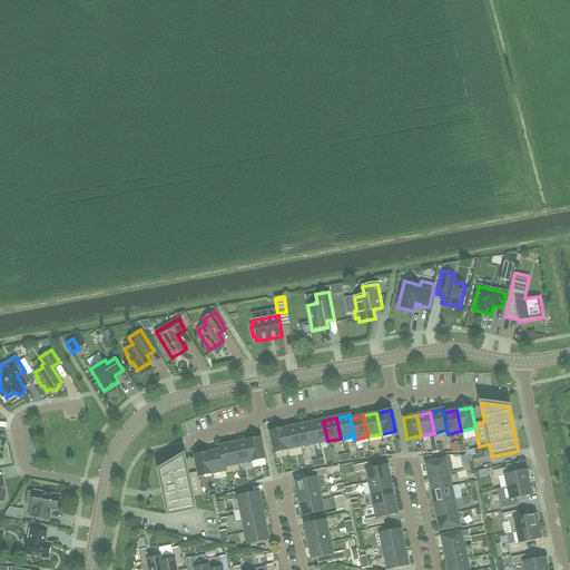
[(314,444),(327,441),(323,421),(310,423),(314,444)]
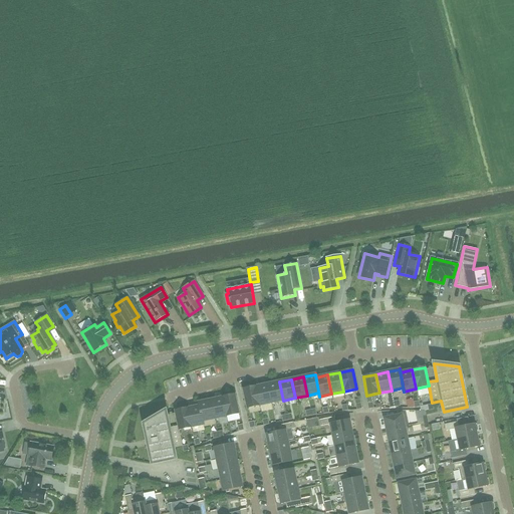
[(271,403),(283,401),(279,381),(267,384),(271,403)]
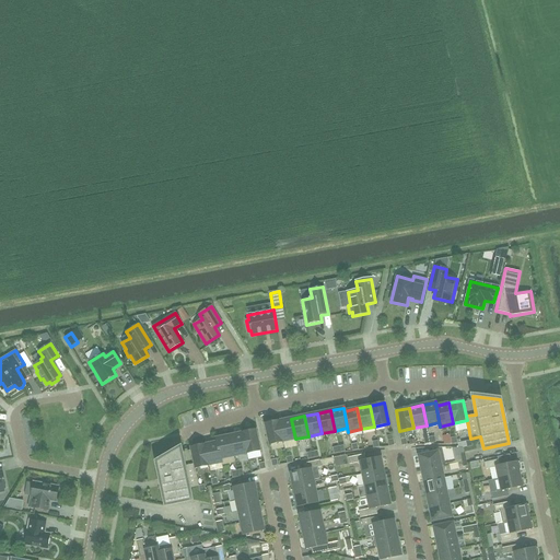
[(282,442),(295,439),(291,419),(278,421),(282,442)]
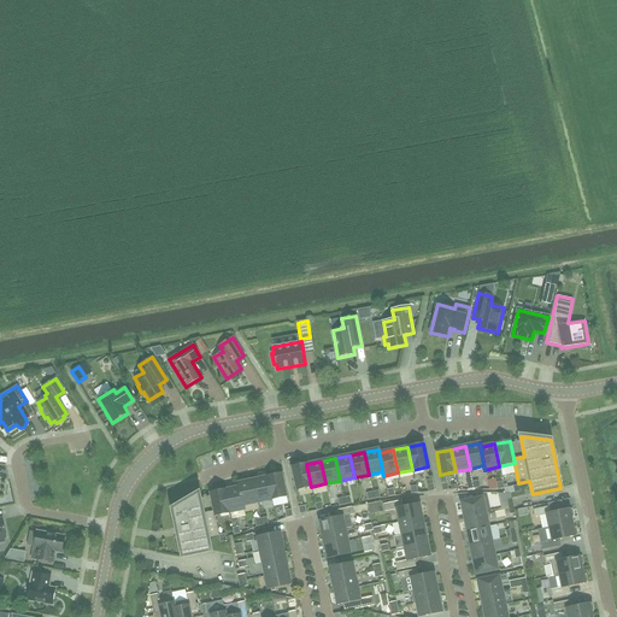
[(297,489),(311,487),(306,464),(292,468),(297,489)]
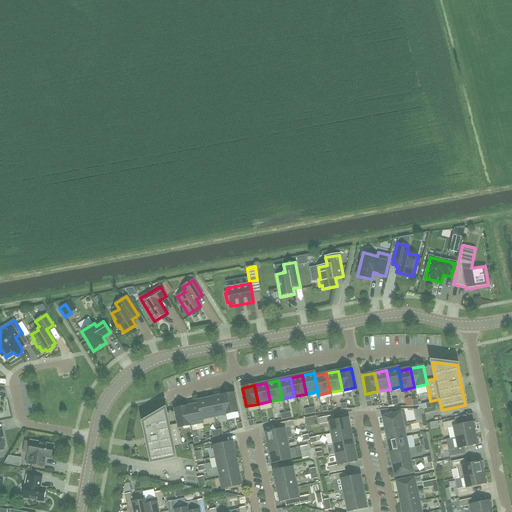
[(238,412),(236,404),(234,393),(222,396),(225,414),(238,412)]
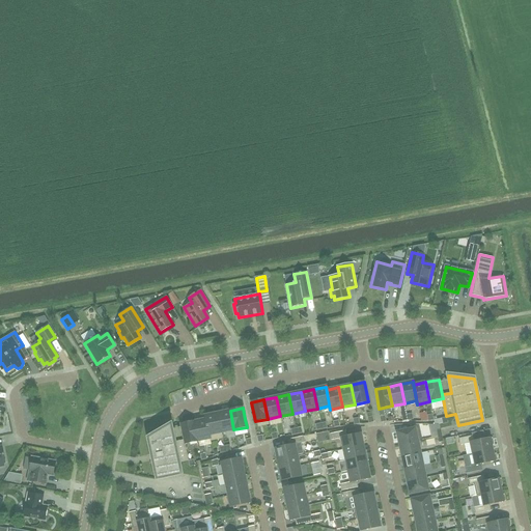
[(230,411),(218,413),(222,432),(233,429),(230,411)]
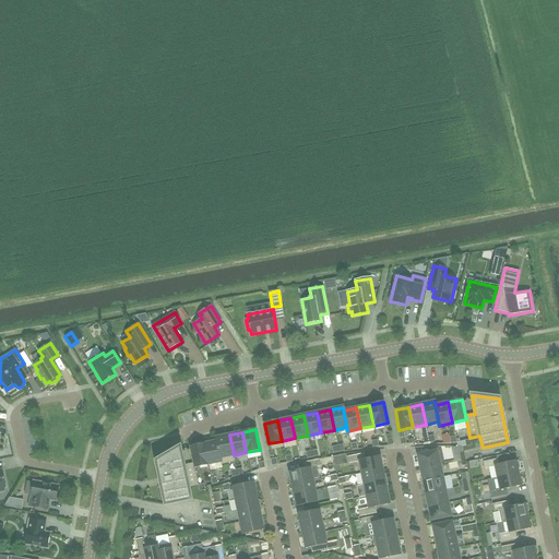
[(229,435),(216,438),(221,462),(222,462),(221,458),(234,455),(229,435)]
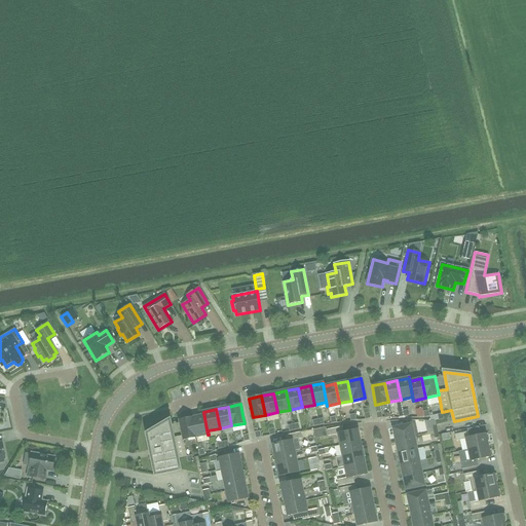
[(203,415),(192,418),(196,437),(208,435),(203,412),(202,412),(203,415)]
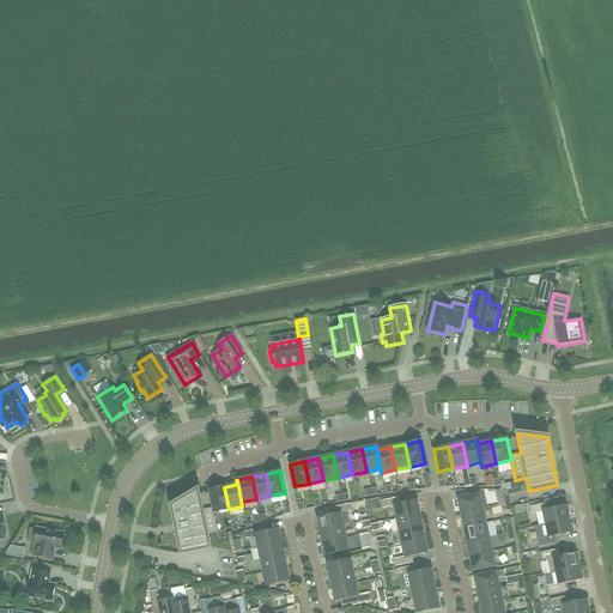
[(208,490),(213,508),(213,513),(229,509),(224,487),(208,490)]
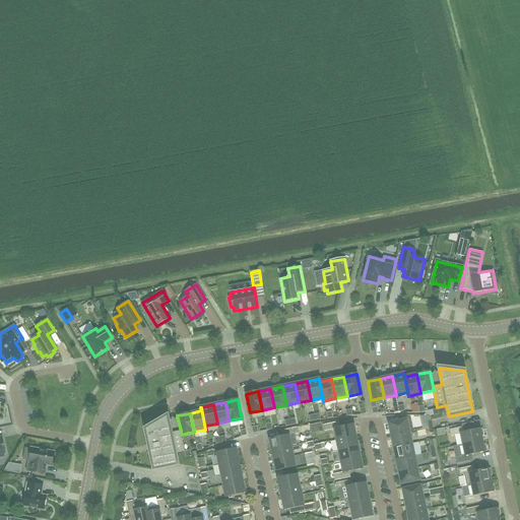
[(168,416),(144,430),(153,469),(178,464),(176,453),(185,451),(181,435),(181,431),(171,433),(168,416)]
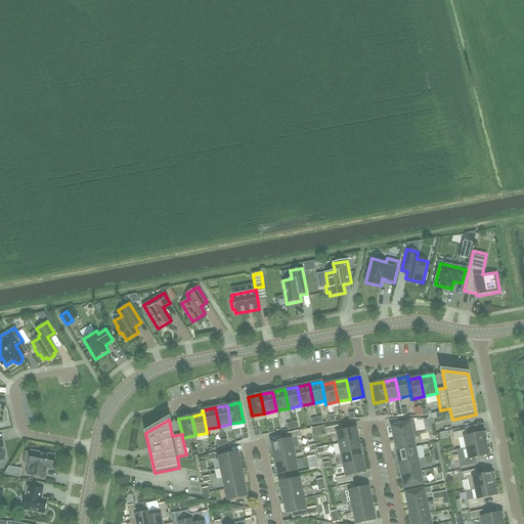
[(409,423),(391,426),(394,439),(412,435),(409,423)]
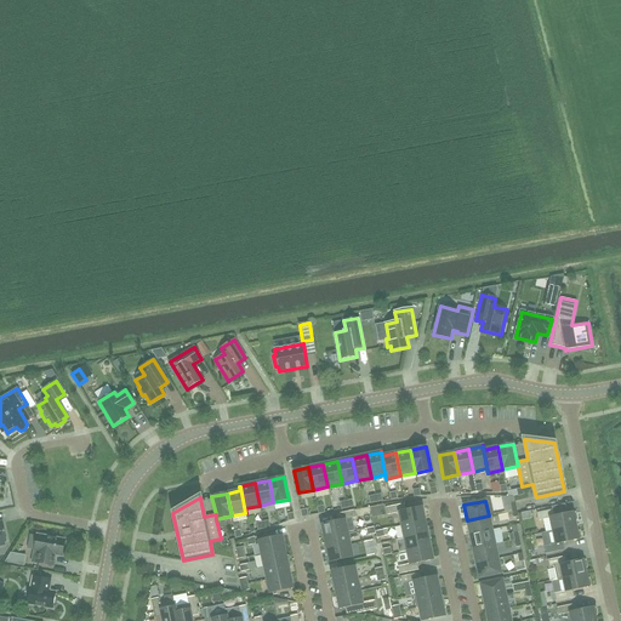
[(402,525),(425,520),(422,507),(403,512),(402,505),(386,508),(387,516),(399,513),(402,525)]
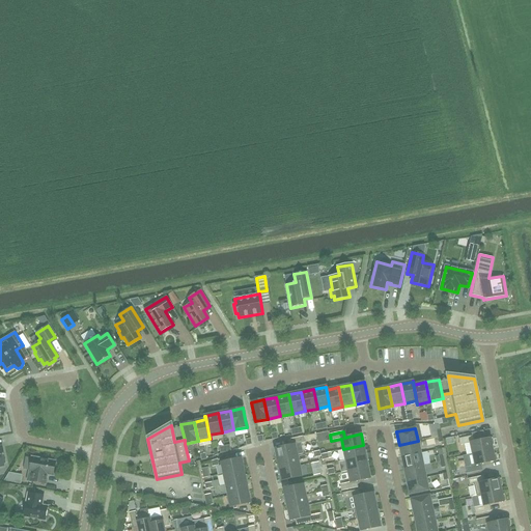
[(473,442),(472,436),(458,439),(460,445),(470,443),(472,454),(493,450),(492,445),(494,445),(492,439),(490,439),(473,442)]
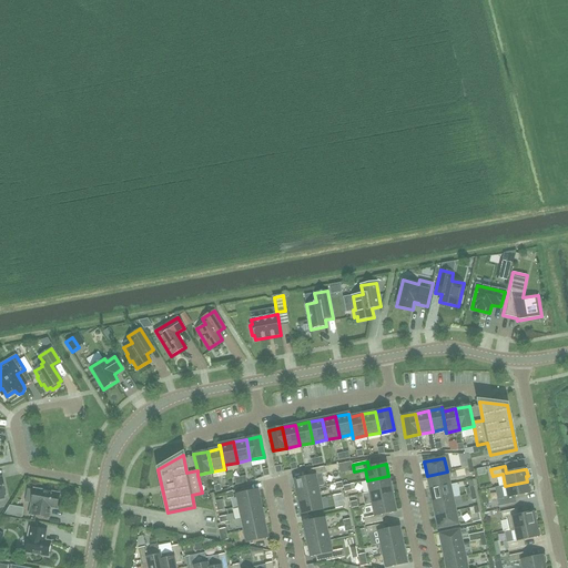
[(294,480),(296,492),(317,487),(315,476),(326,474),(324,467),(311,469),(312,476),(294,480)]
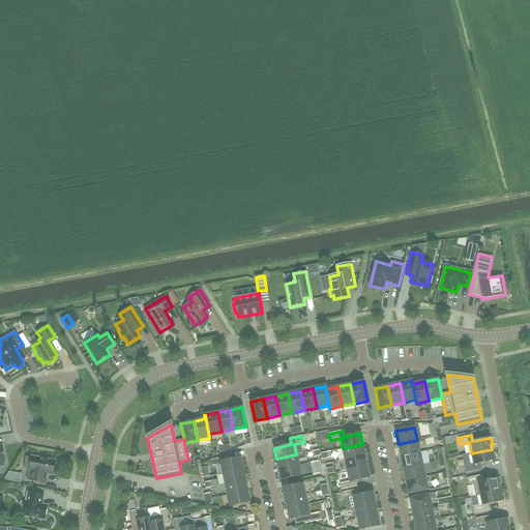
[(417,440),(399,444),(401,457),(419,452),(417,440)]
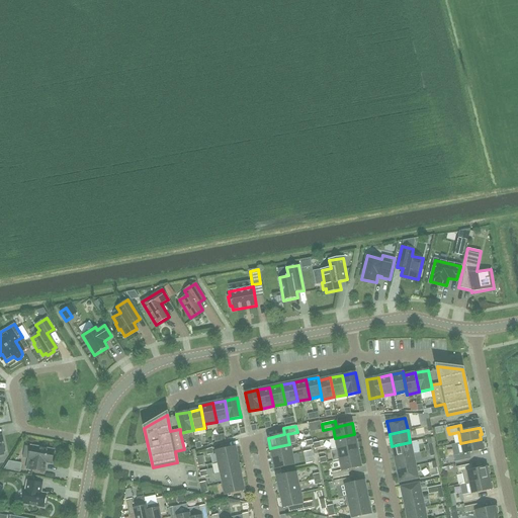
[(354,434),(335,438),(337,449),(356,445),(354,434)]
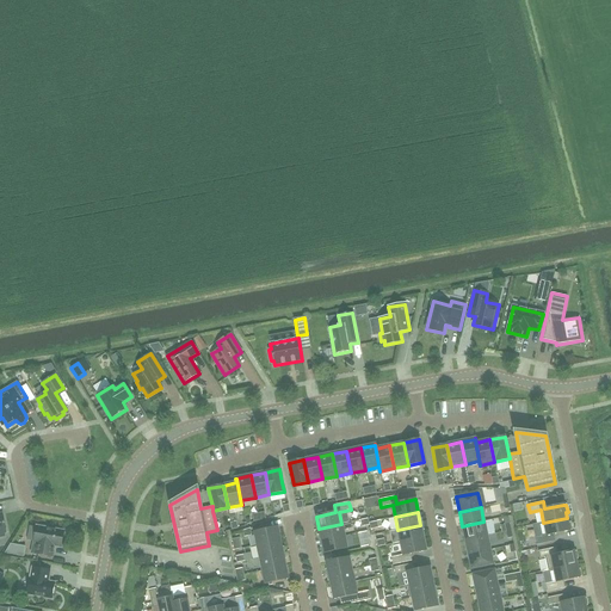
[(567,518),(543,523),(547,535),(535,537),(536,545),(551,542),(550,535),(569,531),(569,530),(572,530),(571,523),(568,523),(567,518)]
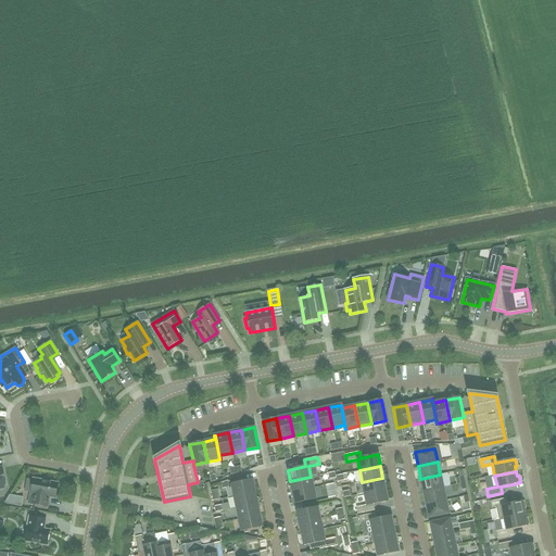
[(440,475),(420,479),(424,492),(443,488),(440,475)]
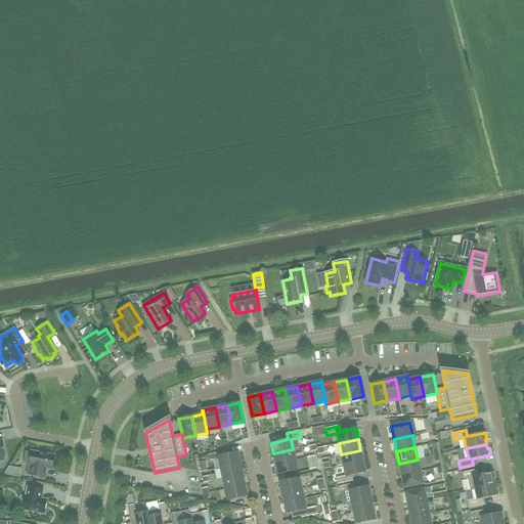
[(273,453),(275,464),(295,460),(293,449),(273,453)]
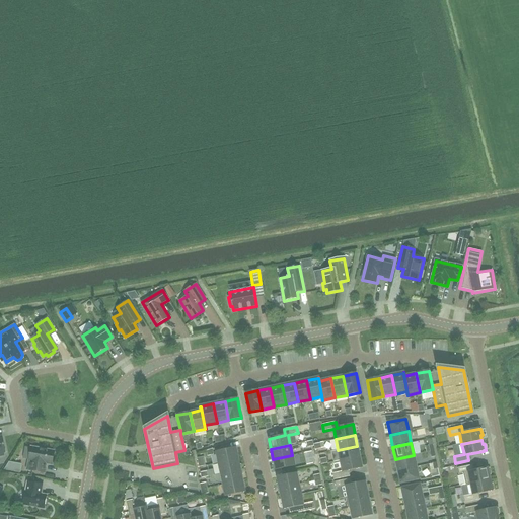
[(357,446),(338,450),(340,460),(360,456),(357,446)]
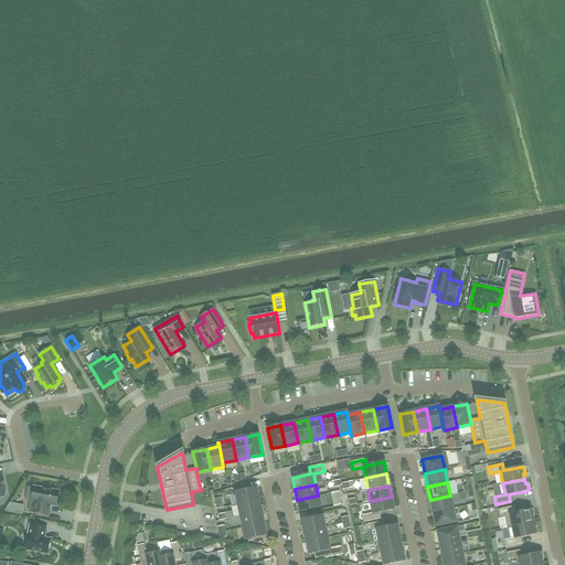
[(30,511),(49,515),(51,505),(56,507),(60,491),(34,487),(30,511)]
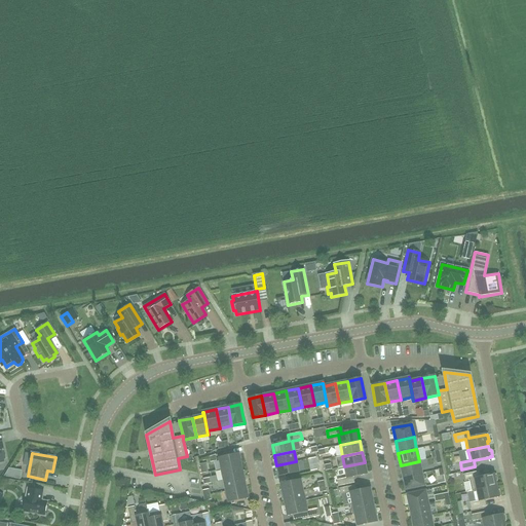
[(221,470),(241,465),(238,454),(219,458),(221,470)]
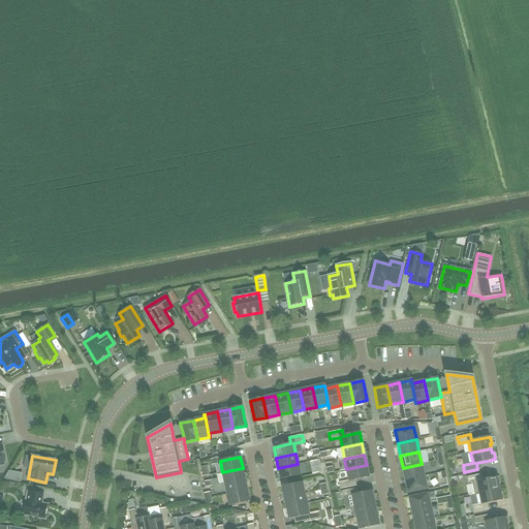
[(298,464),(278,468),(280,479),(301,474),(298,464)]
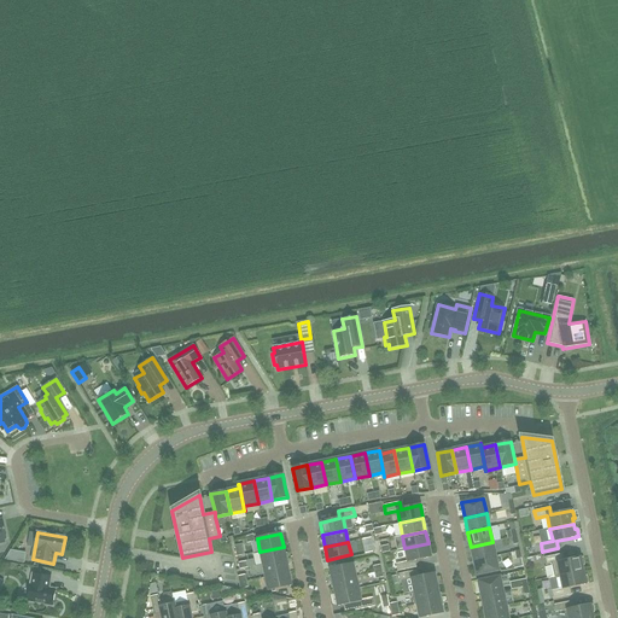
[(493,542),(471,547),(473,560),(495,557),(493,542)]
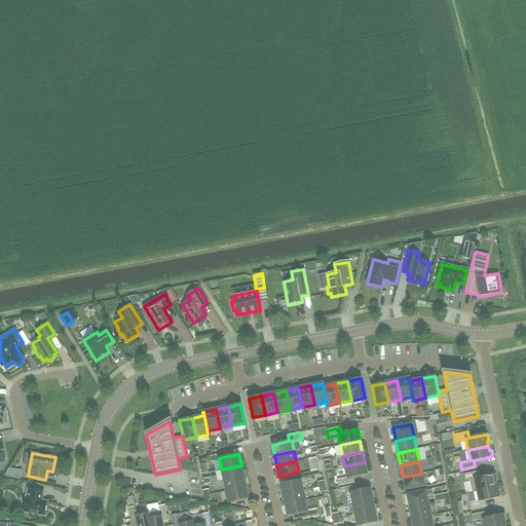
[(365,462),(344,466),(347,478),(337,480),(338,486),(351,484),(350,478),(367,474),(365,462)]
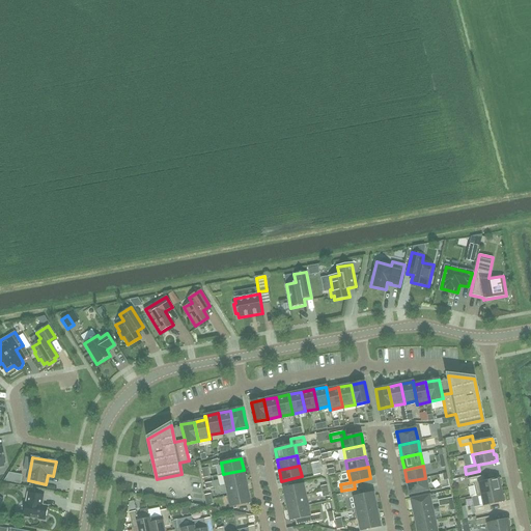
[(244,470),(223,474),(226,485),(246,481),(244,470)]
